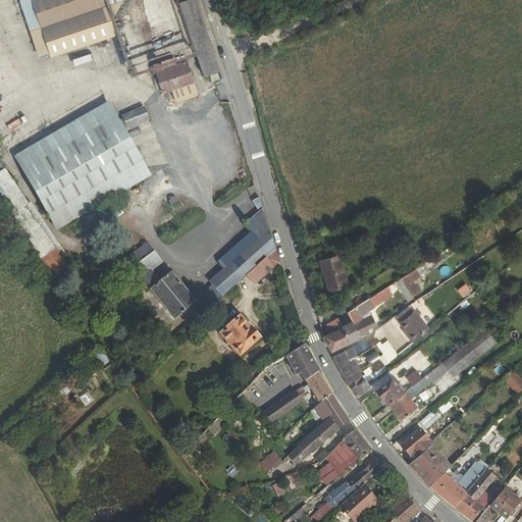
[(119,40),(116,30),(113,21),(120,19),(132,15),(126,0),(32,0),(22,3),(32,32),(44,28),(53,59),(119,40)]
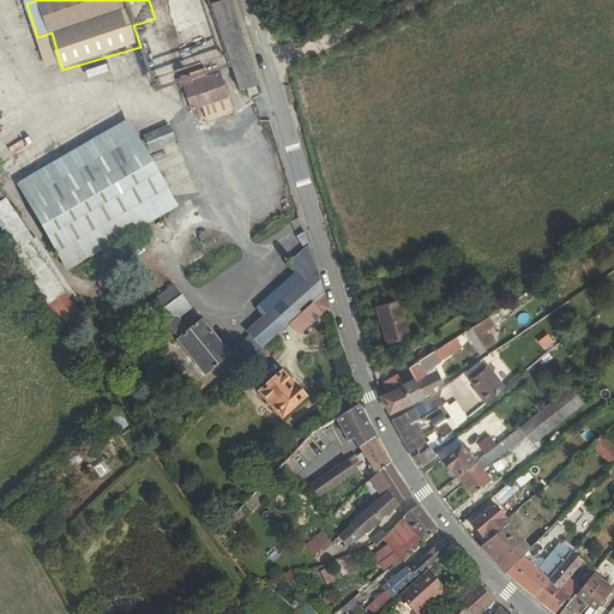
[(235,1),(220,6),(216,7),(245,95),(263,89),(235,1)]
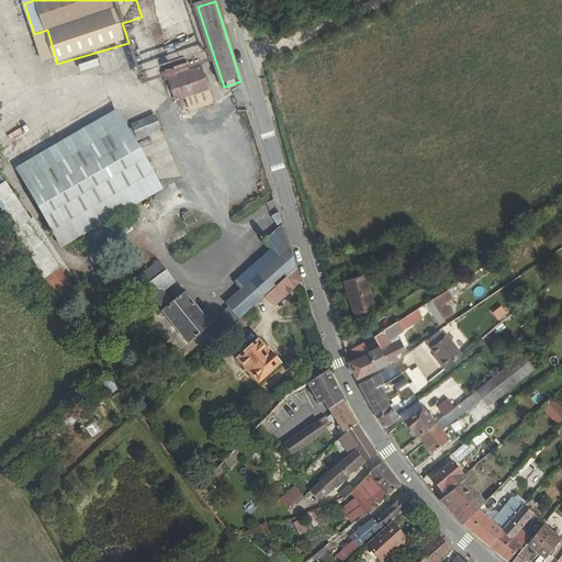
[(122,23),(125,32),(132,31),(130,21),(122,23)]
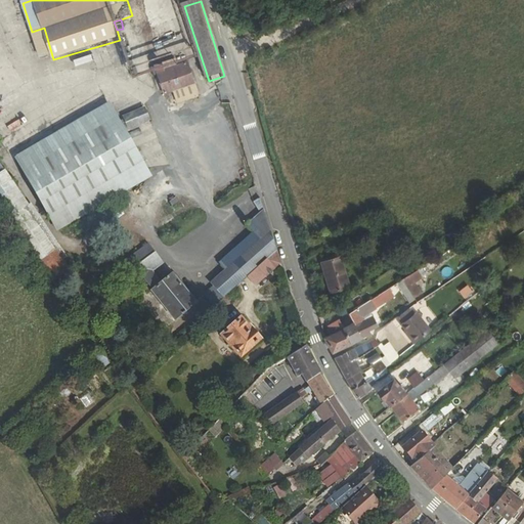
[(194,101),(182,68),(167,73),(164,64),(157,68),(167,97),(175,93),(180,105),(194,101)]
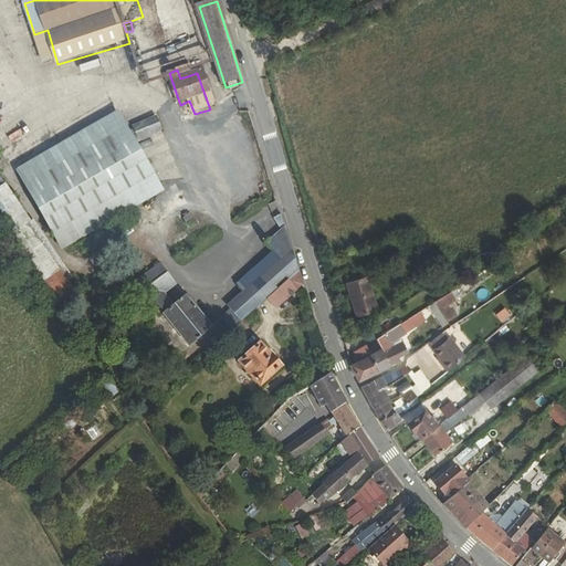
[(206,70),(197,73),(210,109),(219,106),(206,70)]
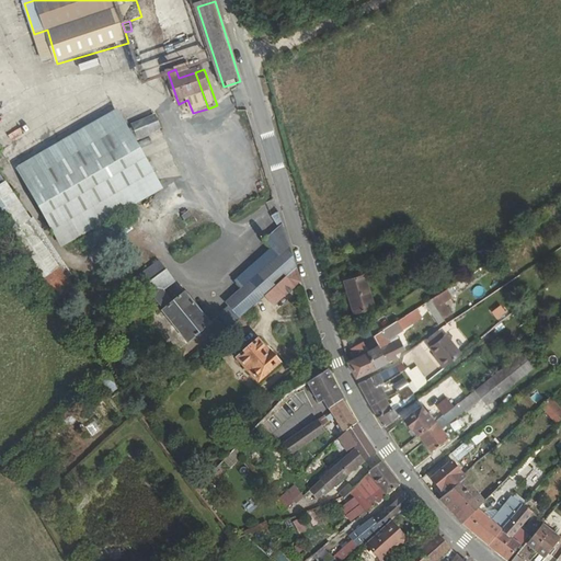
[(164,193),(117,113),(15,174),(64,252),(164,193)]
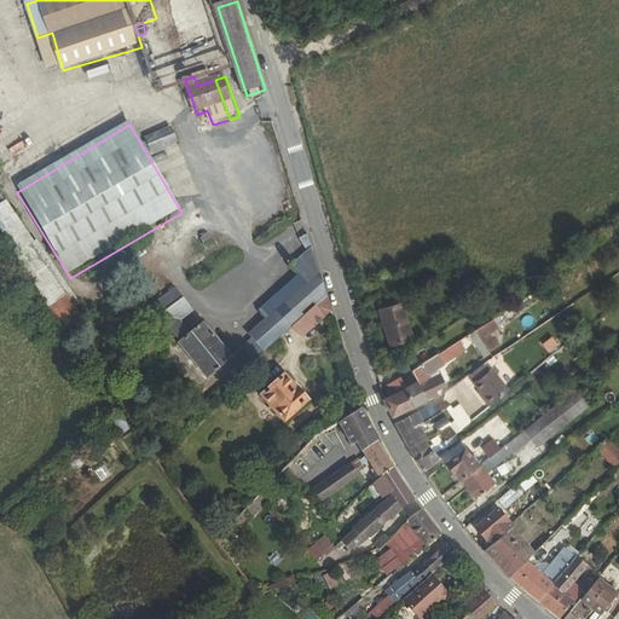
[(174,131),(150,140),(155,154),(179,145),(174,131)]
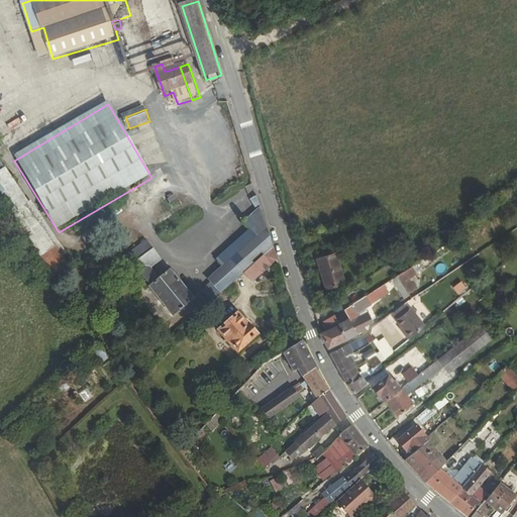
[(4,171),(3,171),(0,173),(0,202),(10,217),(27,205),(4,171)]
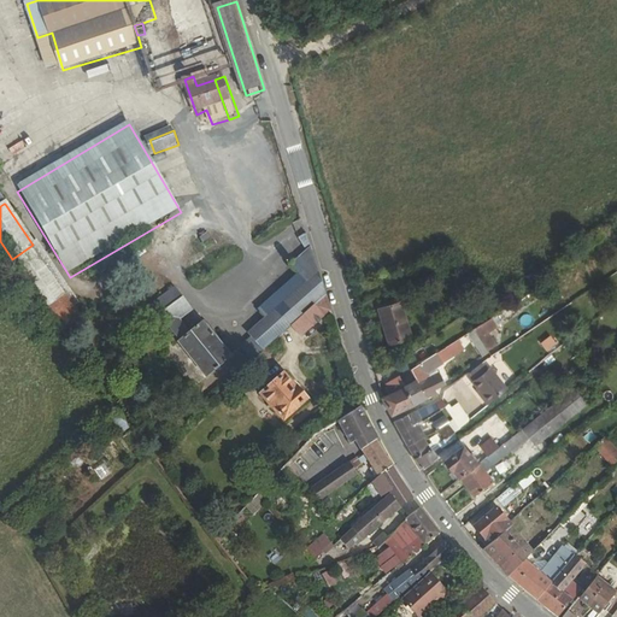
[(311,247),(306,233),(299,238),(307,251),(311,247)]
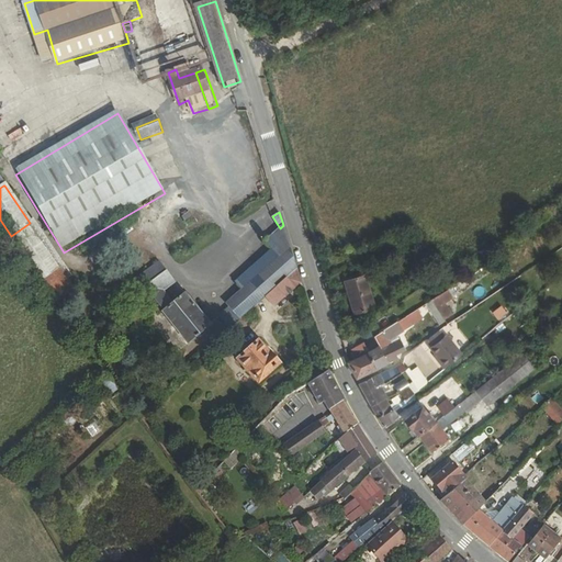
[(33,221),(30,223),(11,236),(42,282),(59,270),(64,267),(33,221)]
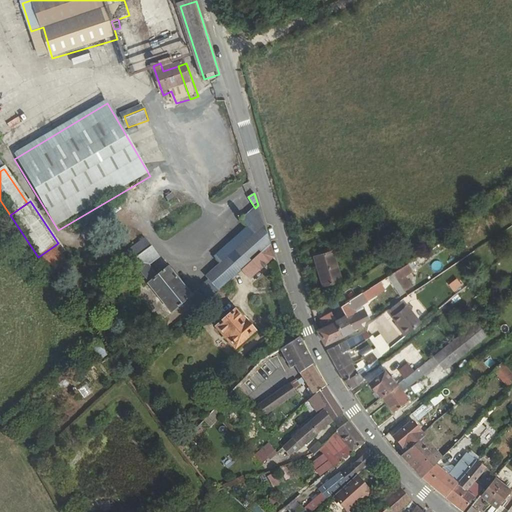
[(262,220),(258,205),(255,208),(242,219),(249,227),(242,233),(260,254),(270,245),(262,220)]
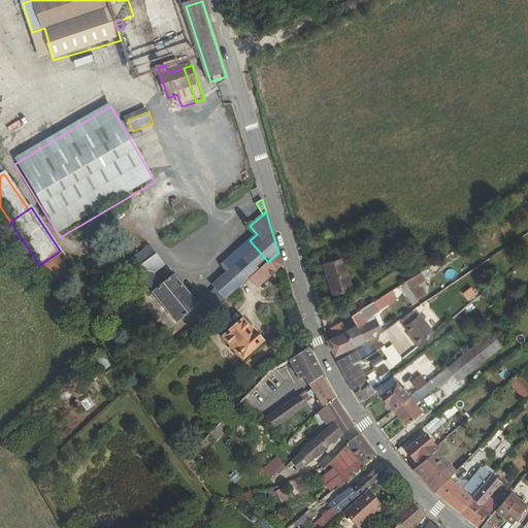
[(268,262),(250,240),(222,266),(228,272),(241,287),(250,278),(268,262)]
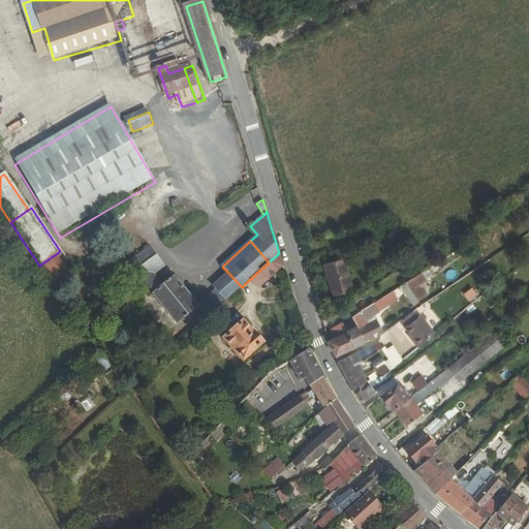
[(155,254),(149,247),(125,265),(130,273),(135,269),(155,254)]
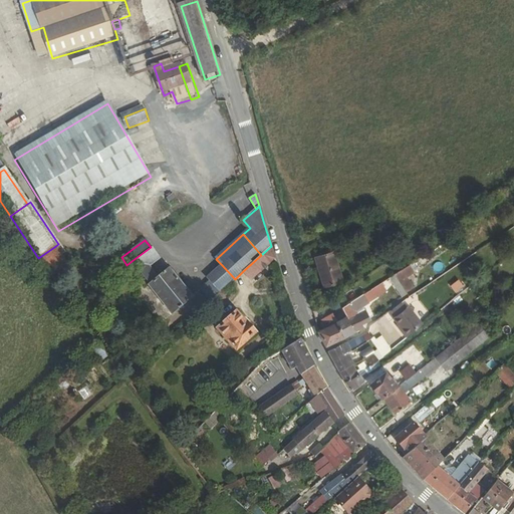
[(66,257),(58,244),(54,247),(63,259),(66,257)]
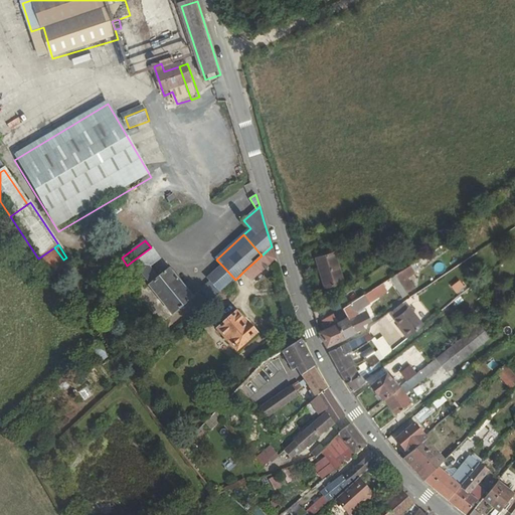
[(152,246),(151,247),(132,262),(150,285),(159,278),(149,267),(160,258),(152,246)]
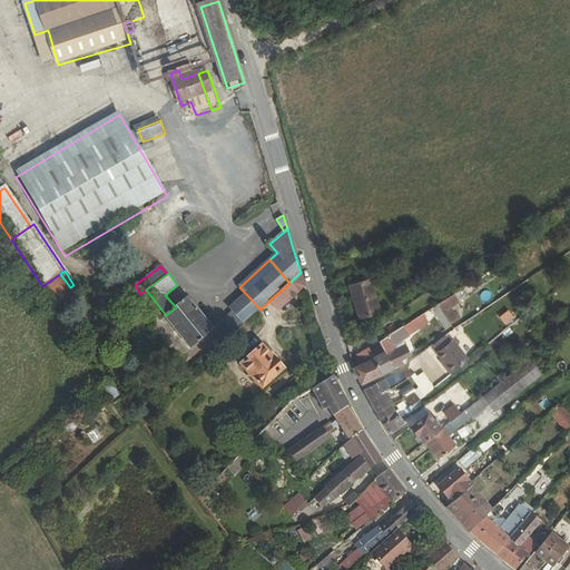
[(301,273),(290,283),(269,301),(278,311),(305,286),(301,273)]
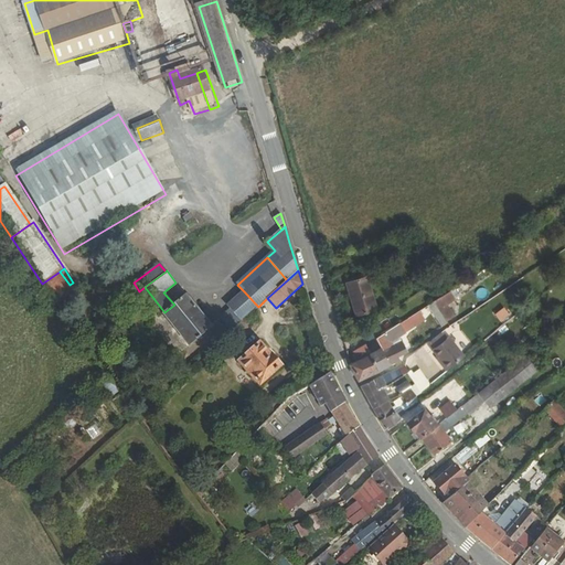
[(60,272),(42,284),(56,306),(63,301),(74,292),(70,285),(60,272)]
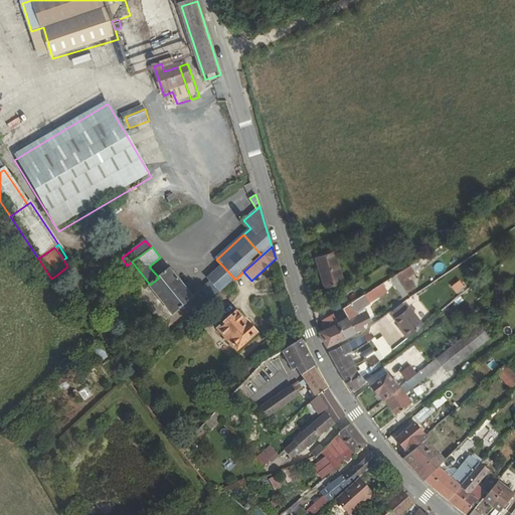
[(335,252),(316,259),(325,288),(344,282),(335,252)]
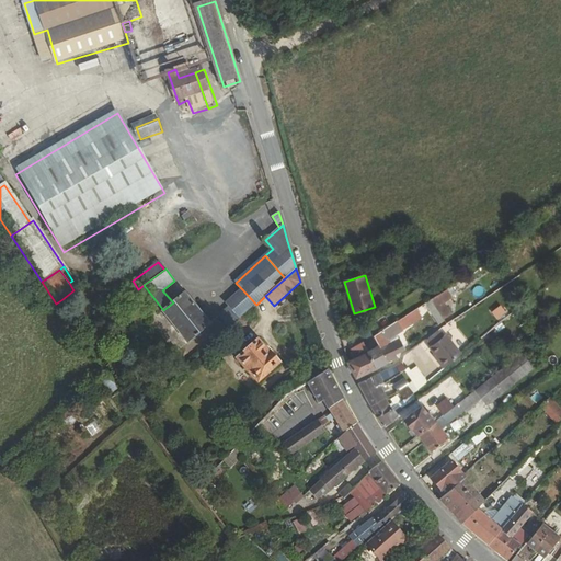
[(256,305),(242,289),(227,302),(230,307),(240,319),(256,305)]
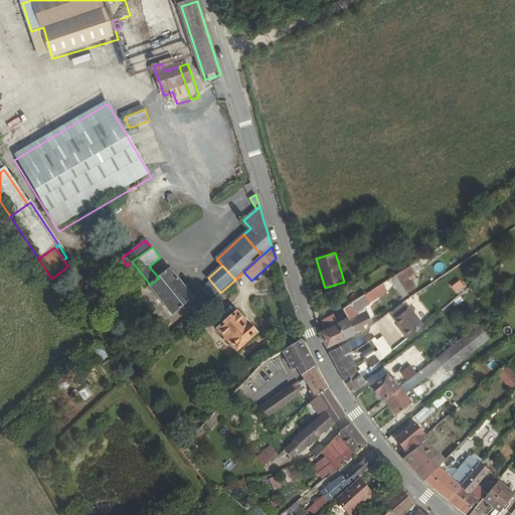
[(67,267),(57,275),(61,282),(72,274),(67,267)]
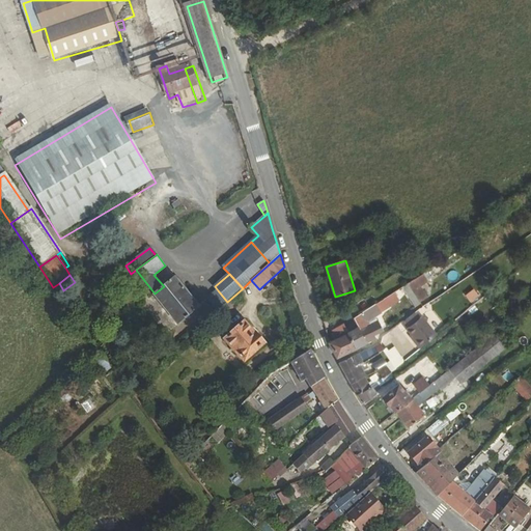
[(199,307),(175,277),(164,286),(155,294),(154,295),(177,325),(199,307)]
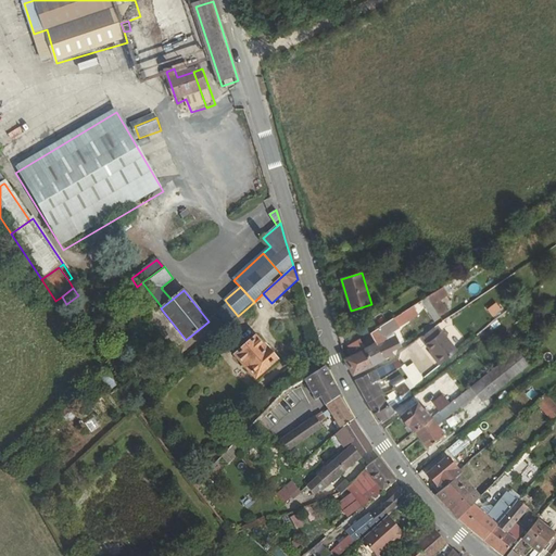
[(441,318),(427,298),(421,301),(436,321),(441,318)]
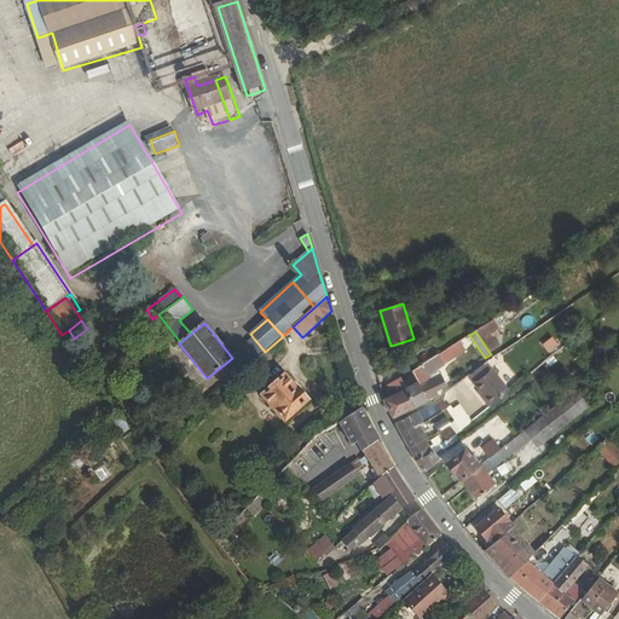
[(542,346),(549,354),(559,347),(551,337),(542,346)]
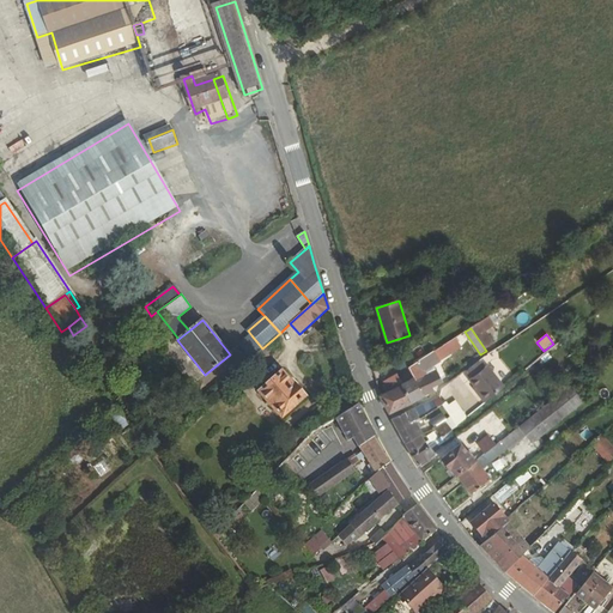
[(252,358),(262,349),(252,335),(240,345),(252,358)]
